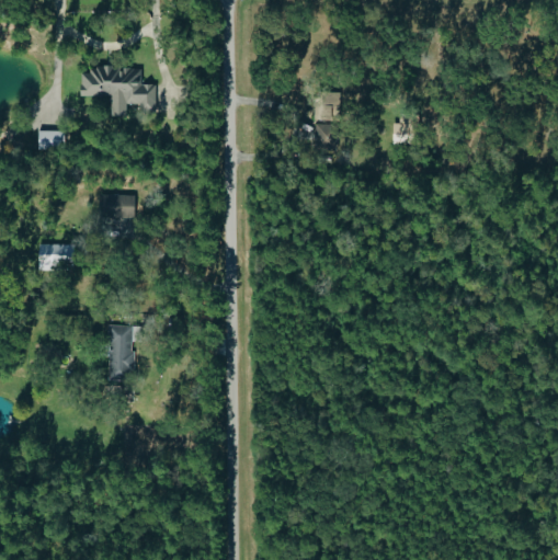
[(80,96),(112,95),(112,115),(127,114),(127,104),(140,103),(140,110),(152,109),(151,83),(141,84),(140,67),(79,69),(80,96)]
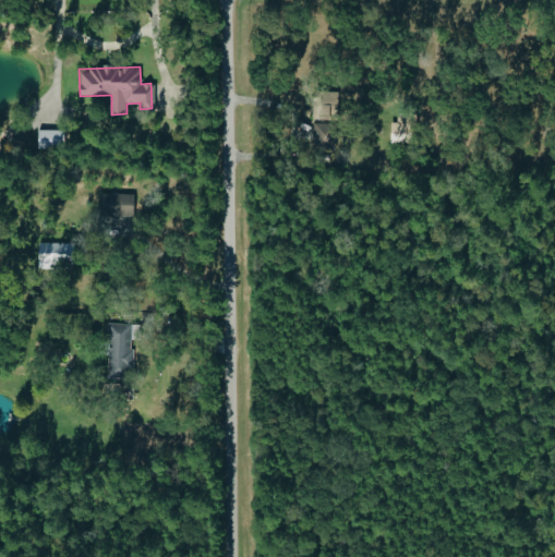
[(388,142),(413,143),(414,112),(395,111),(394,122),(388,122),(388,142)]
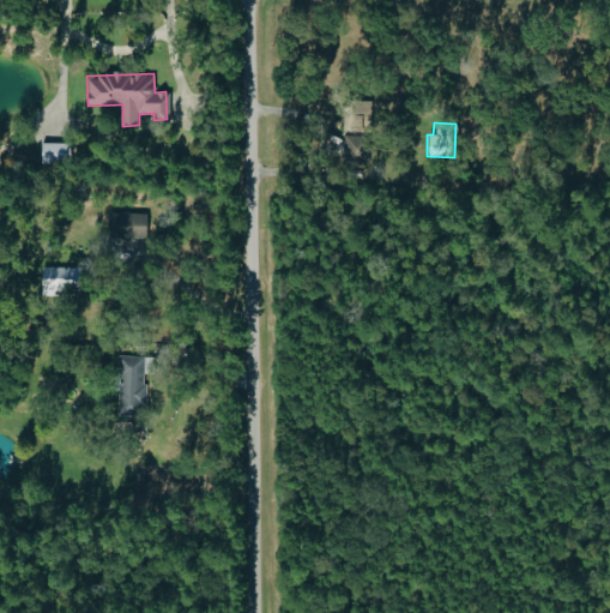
[(367,136),(343,136),(342,155),(367,156),(367,136)]
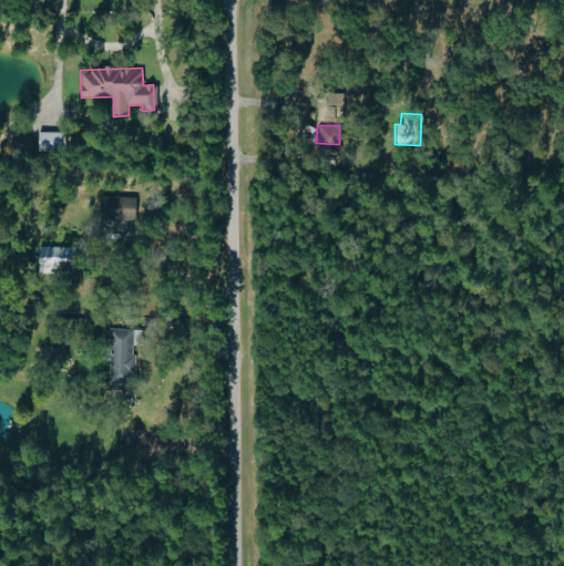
[(65,150),(65,132),(39,133),(39,151),(65,150)]
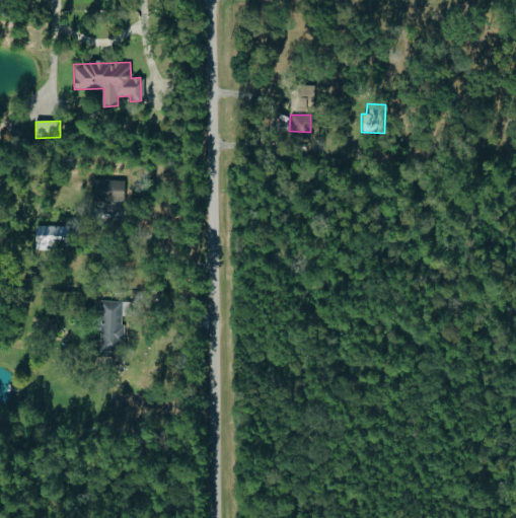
[(125,180),(89,179),(89,201),(124,201),(125,180)]
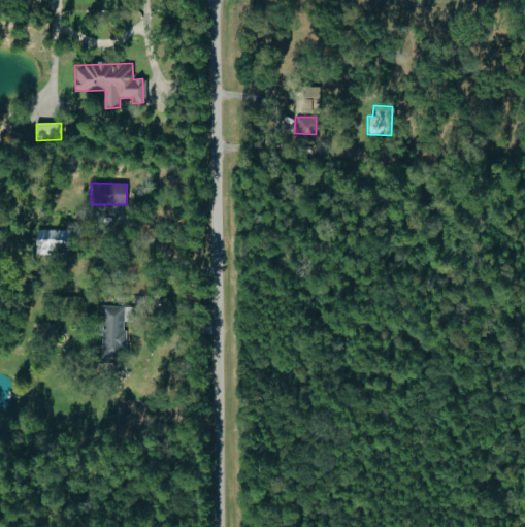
[(69,229),(35,230),(36,253),(70,252),(69,229)]
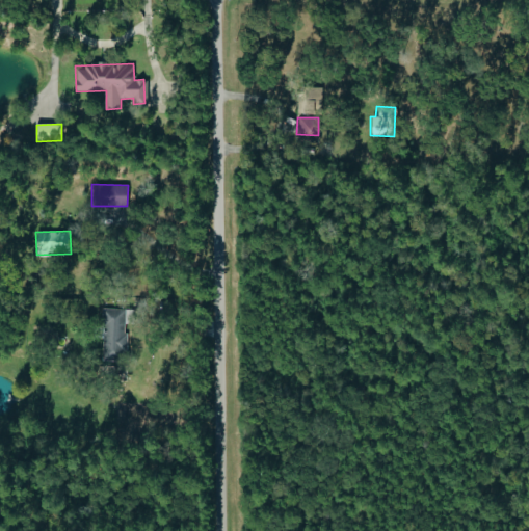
[(100,356),(123,356),(124,308),(101,308),(100,356)]
